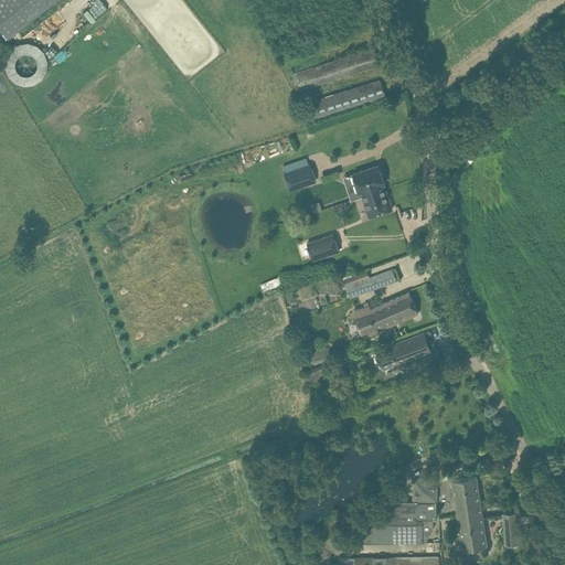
[(0,0),(0,29),(7,39),(55,0),(0,0)]
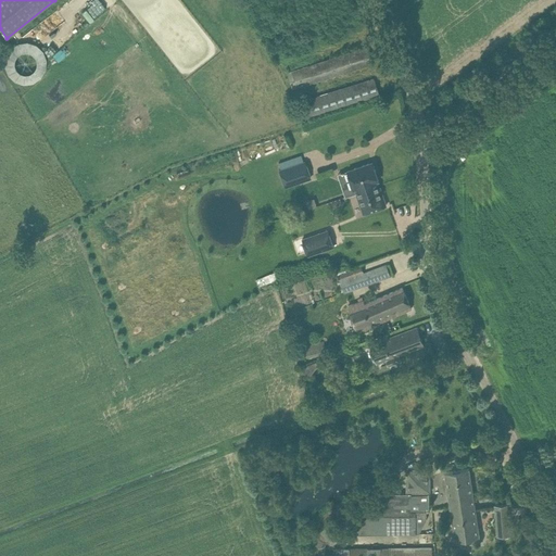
[(47,80),(48,52),(61,52),(61,28),(48,28),(48,42),(8,41),(8,80),(47,80)]
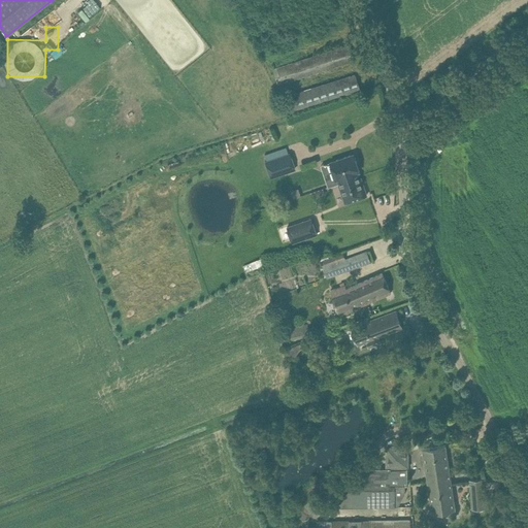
[(348,45),(338,48),(271,70),(275,85),(342,63),(353,60),(348,45)]
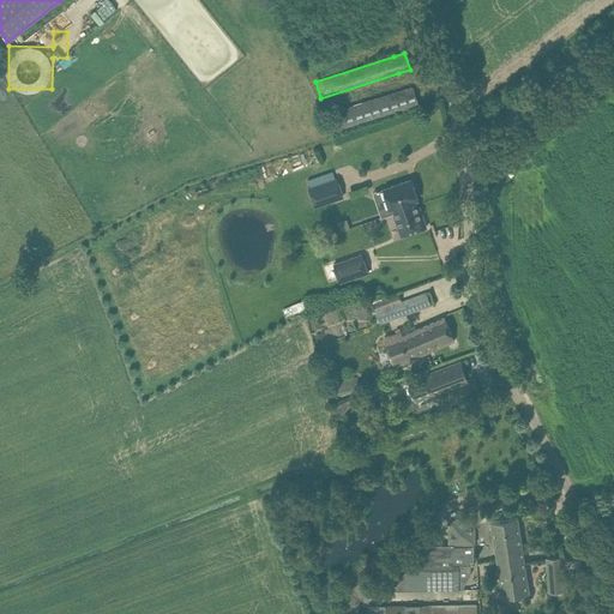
[(413,86),(402,90),(336,110),(342,131),(419,106),(413,86)]
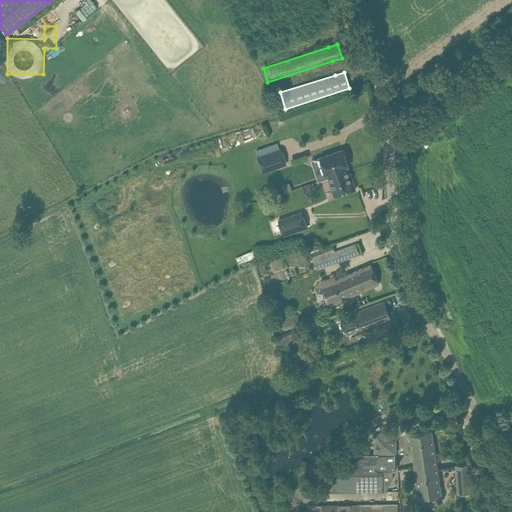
[(286,164),(281,148),(256,156),(262,172),(286,164)]
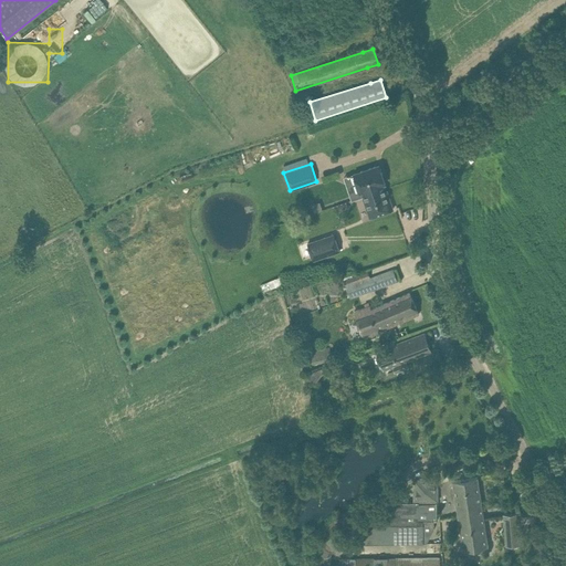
[(362,192),(370,217),(394,209),(385,184),(386,184),(379,165),(354,174),(360,192),(362,192)]
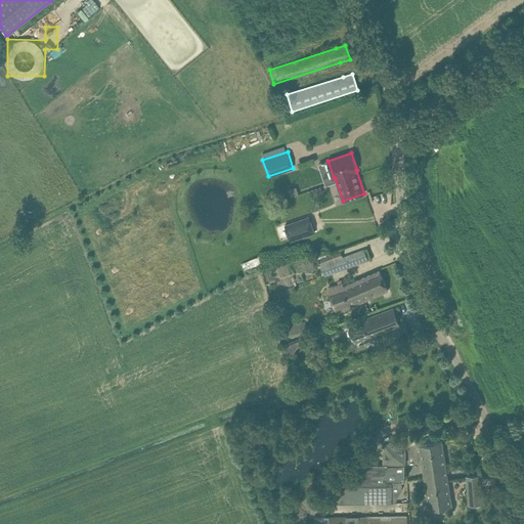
[(331,214),(319,218),(321,223),(333,219),(331,214)]
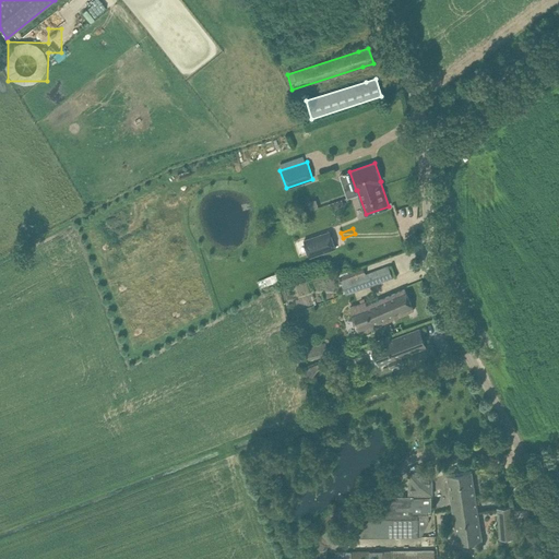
[(330,230),(304,240),(310,258),(336,249),(330,230)]
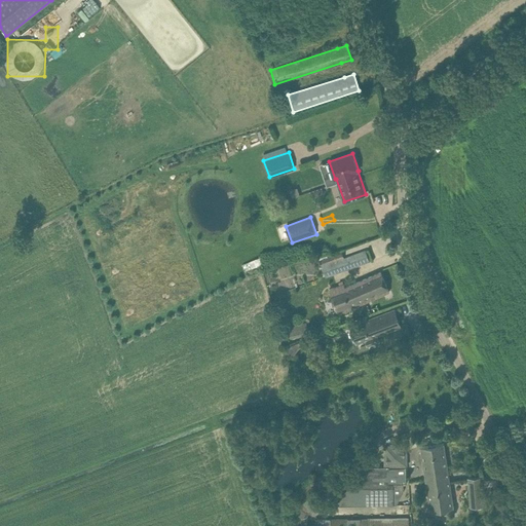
[(342,251),(320,259),(322,266),(326,277),(370,261),(366,250),(344,258),(342,251)]
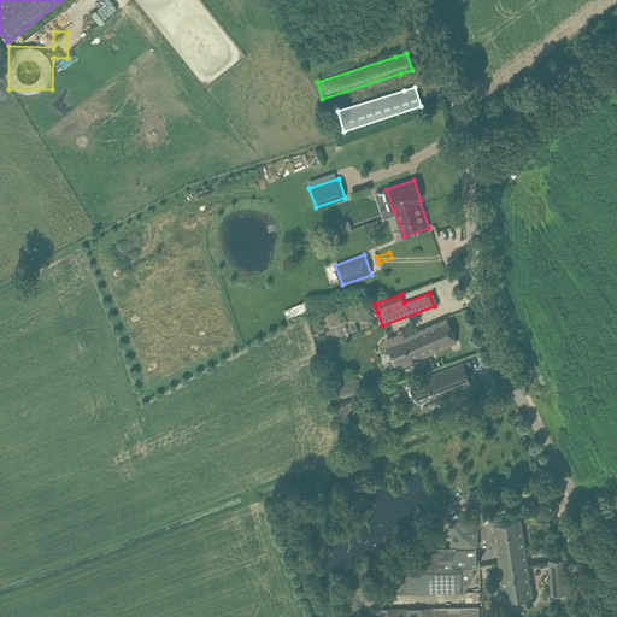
[(399,334),(387,339),(398,368),(457,342),(446,319),(406,336),(403,329),(398,331),(399,334)]
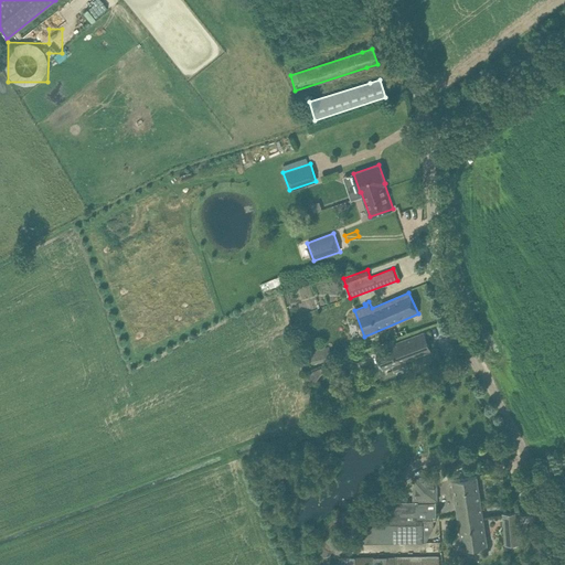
[(424,332),(376,351),(383,369),(393,365),(395,371),(407,366),(405,360),(416,356),(420,369),(423,368),(425,374),(432,372),(429,365),(443,361),(437,348),(430,350),(424,332)]
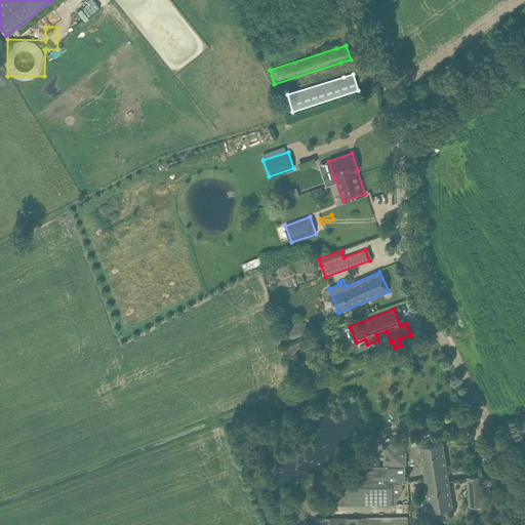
[(287,326),(289,337),(309,333),(307,321),(287,326)]
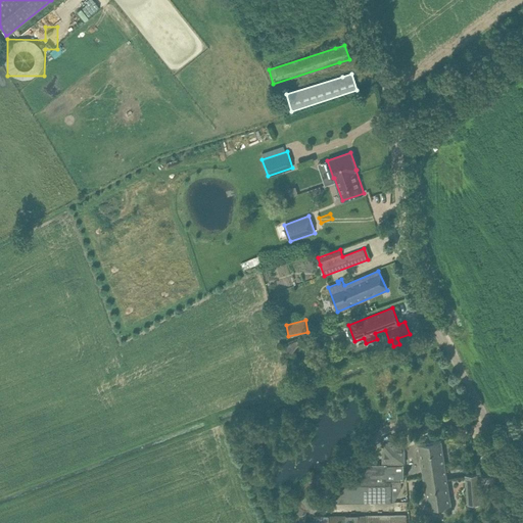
[(291,353),(299,344),(297,340),(284,345),(288,355),(290,352),(291,353)]
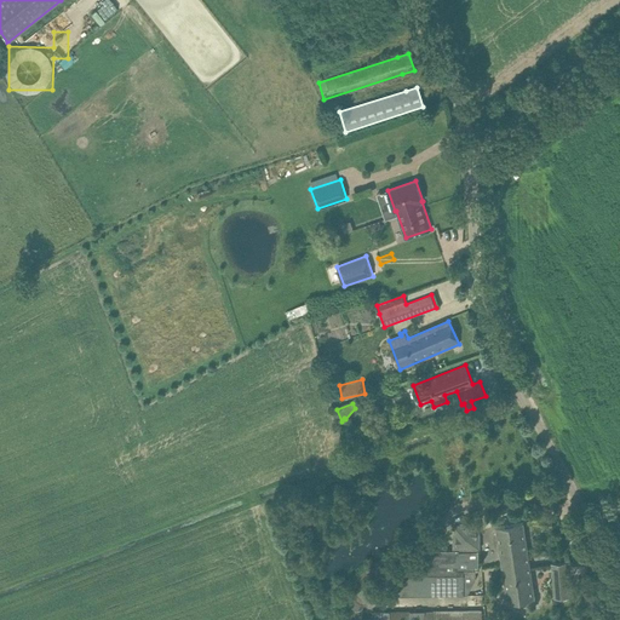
[(498,526),(503,564),(529,561),(523,522),(498,526)]
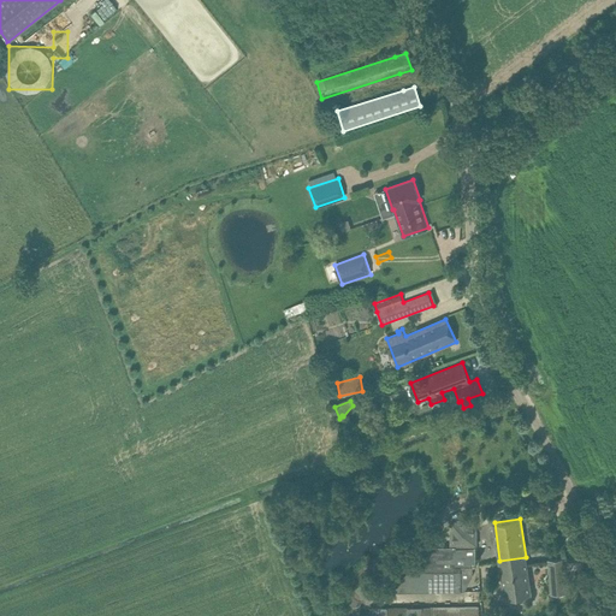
[(451,546),(475,545),(475,522),(451,522),(451,546)]
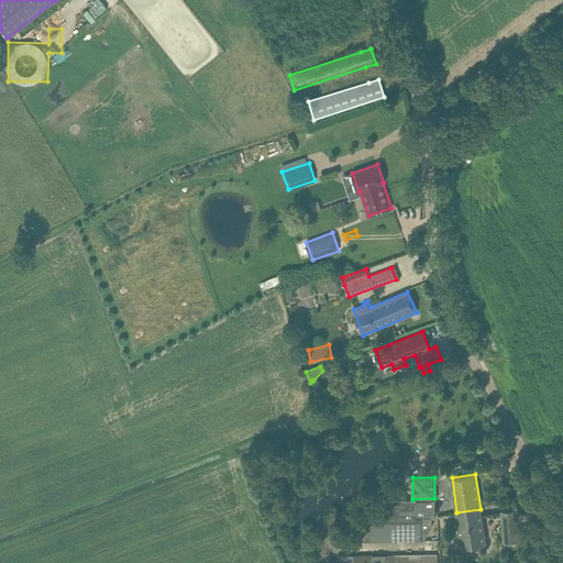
[(412,499),(395,499),(362,533),(361,540),(422,539),(432,527),(432,518),(435,518),(434,498),(412,499)]
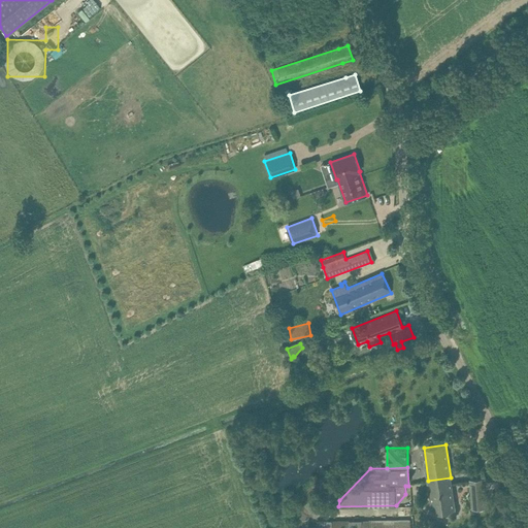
[(451,477),(428,481),(433,513),(455,509),(451,477)]
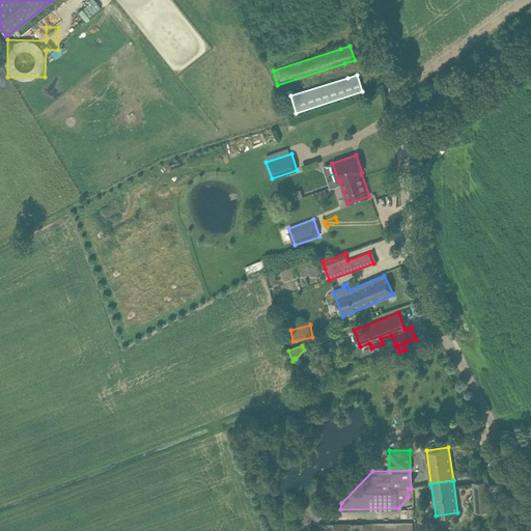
[(474,482),(476,511),(490,510),(486,481),(474,482)]
